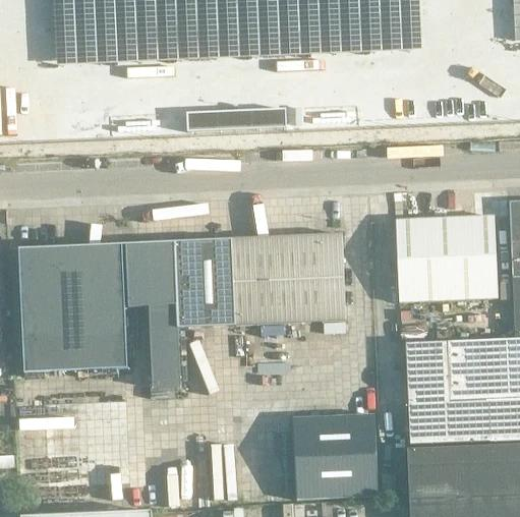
[(0,15),(6,133),(443,113),(437,0),(0,0),(0,15)]
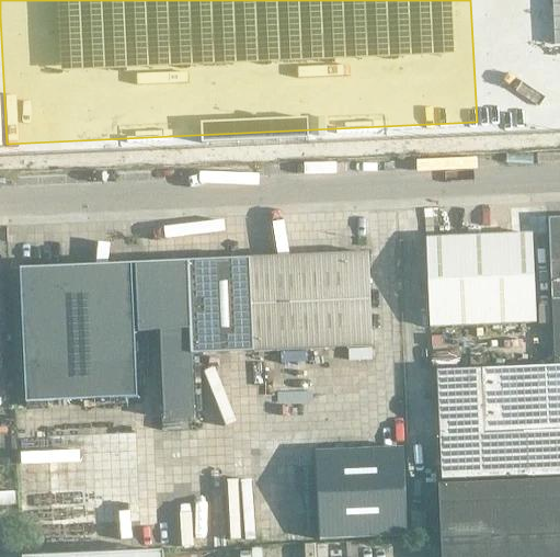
[(550,0),(553,45),(559,44),(559,0),(550,0)]
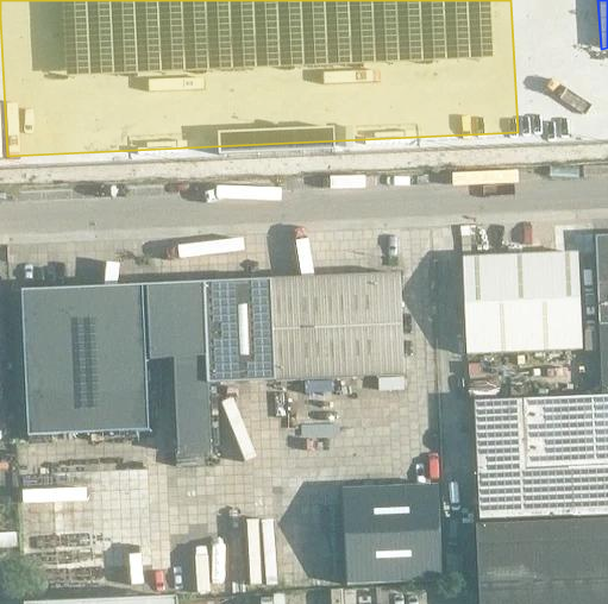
[(607,232),(596,233),(600,321),(607,320),(607,232)]
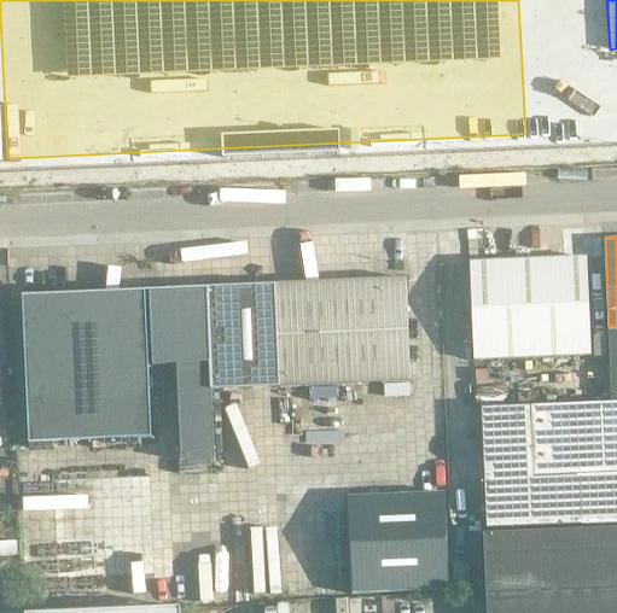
[(469,260),(472,356),(588,352),(585,256),(469,260)]
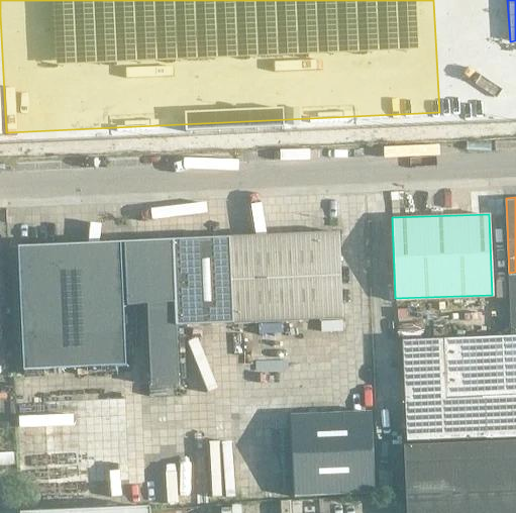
[(228,235),(232,321),(232,330),(281,329),(281,318),(341,316),(337,231),(228,235)]
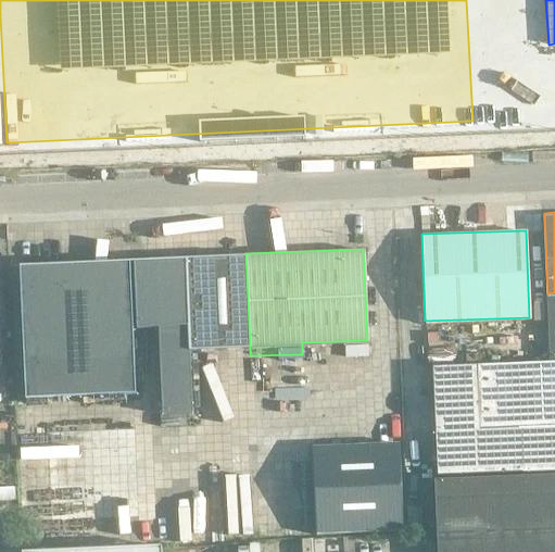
[(216,254),(185,255),(189,349),(218,347),(250,346),(246,253),(216,254)]
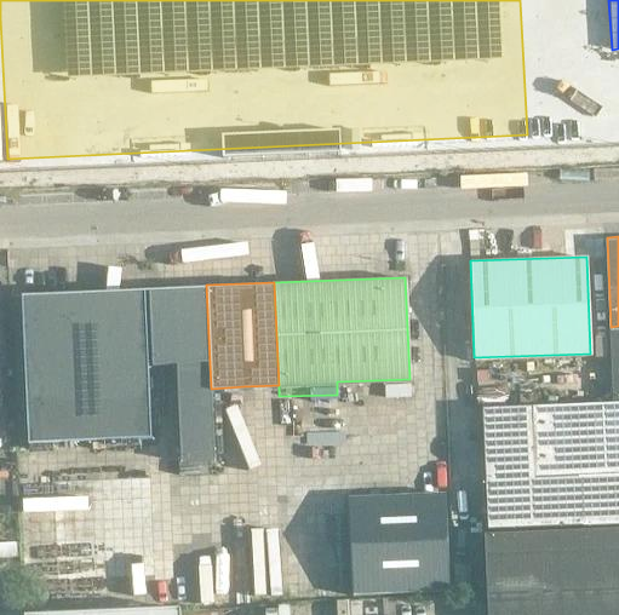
[(179,458),(213,457),(211,389),(206,285),(148,288),(152,363),(176,362),(179,458)]
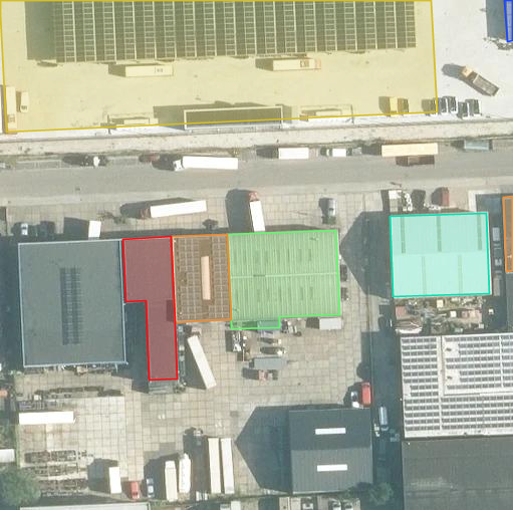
[(18,244),(24,363),(125,359),(119,239),(18,244)]
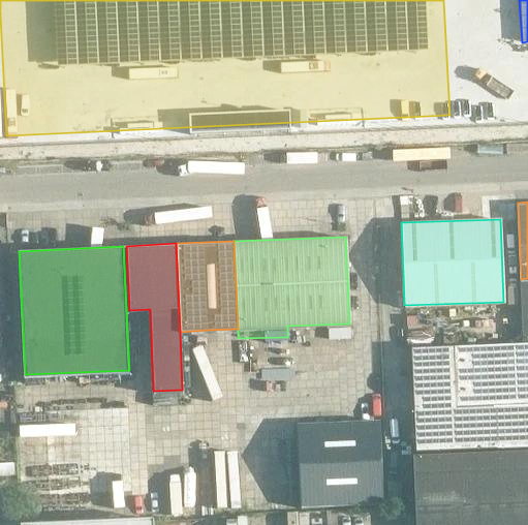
[(527,341),(412,346),(416,450),(500,446),(527,444),(527,341)]
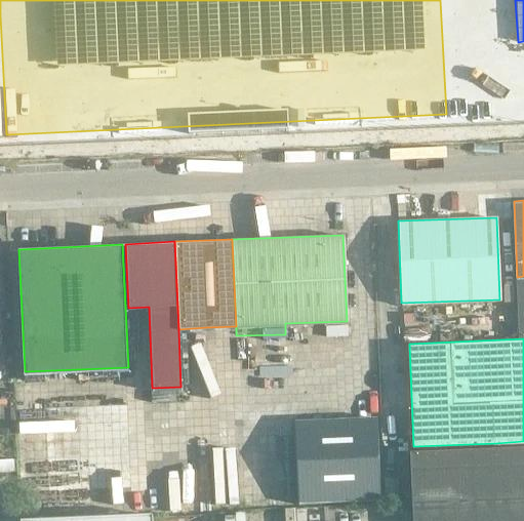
[(47,400),(49,485),(142,482),(142,468),(132,468),(130,398),(47,400)]
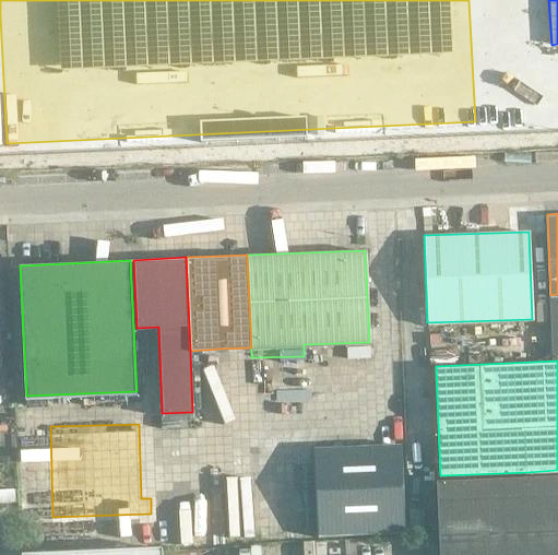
[(313,447),(318,534),(405,530),(401,443),(313,447)]
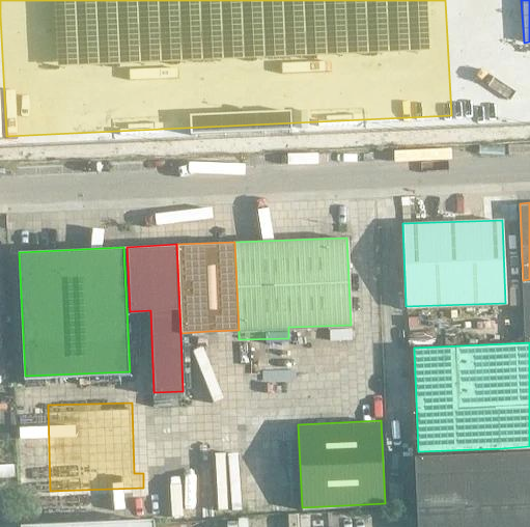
[(417,526),(529,526),(529,450),(414,455),(417,526)]
